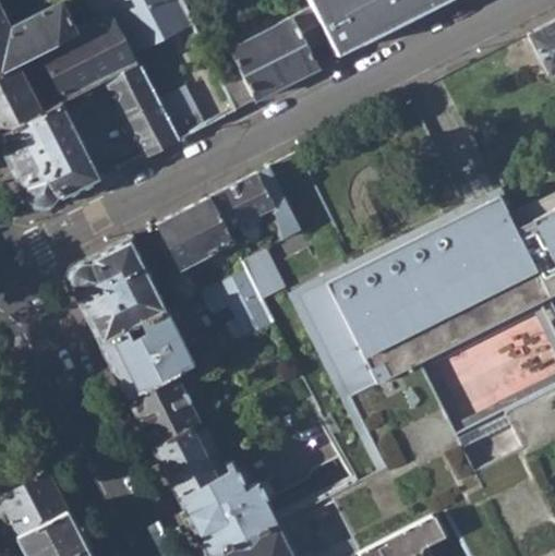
[(109,79),(141,62),(135,51),(195,22),(184,0),(87,0),(97,19),(75,29),(41,47),(57,77),(69,99),(109,79)]
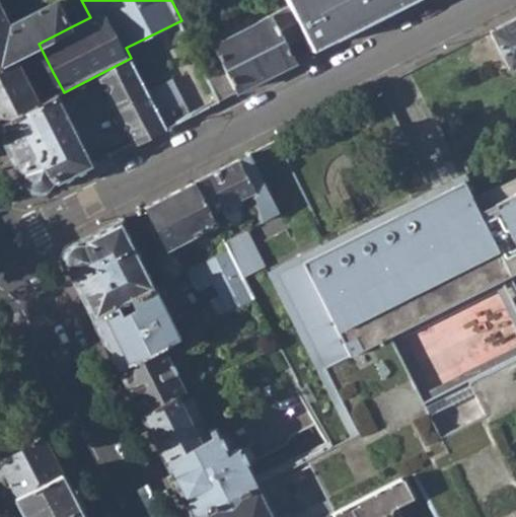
[(287,0),(291,6),(313,52),(333,43),(390,13),(415,0),(287,0)]
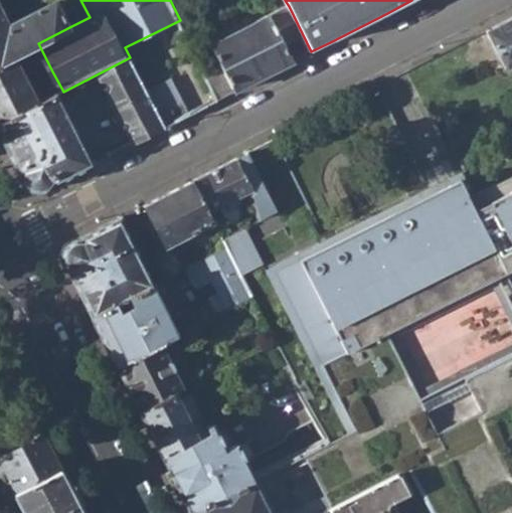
[(56,1),(10,25),(0,6),(0,62),(16,55),(38,43),(69,27),(56,1)]
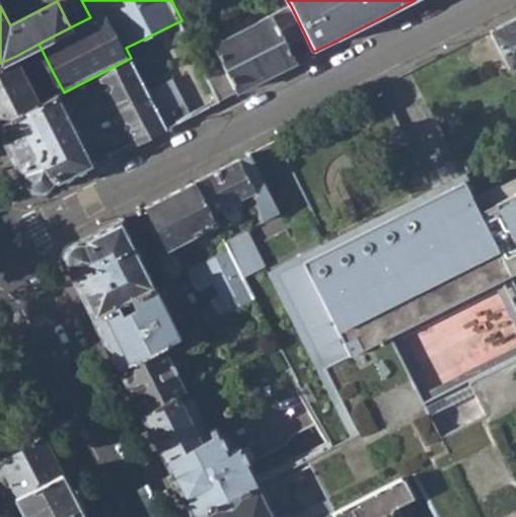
[(208,72),(222,101),(314,55),(313,52),(291,6),(216,45),(225,62),(208,72)]
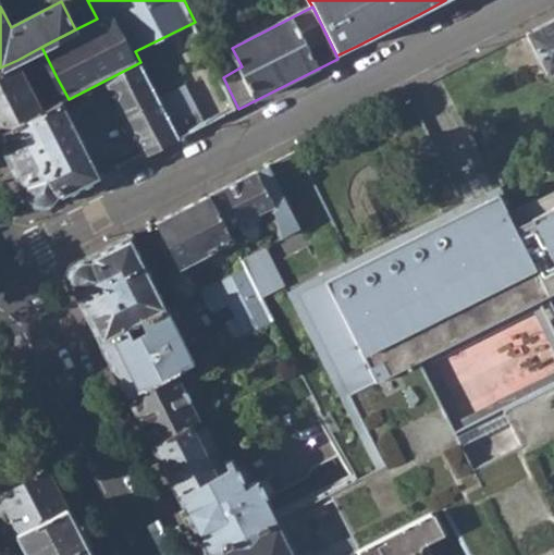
[(419,14),(357,46),(359,48),(421,16),(419,14)]
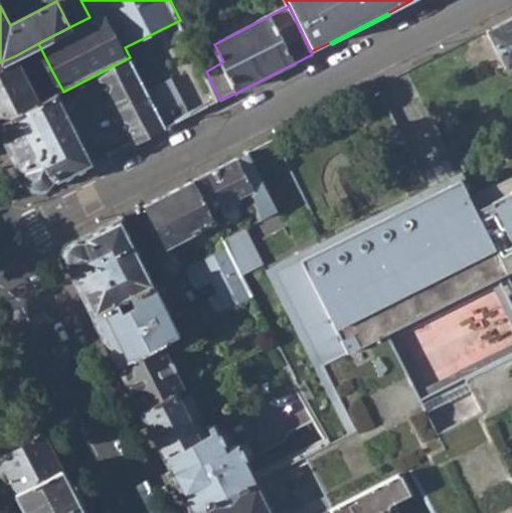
[(278,270),(351,436),(385,418),(411,469),(413,472),(435,512),(511,512),(511,21),(490,33),(508,71),(511,69),(511,180),(472,201),(465,185),(469,183),(465,175),(460,177),(451,182),(431,192),(324,246),(301,258),(278,270)]
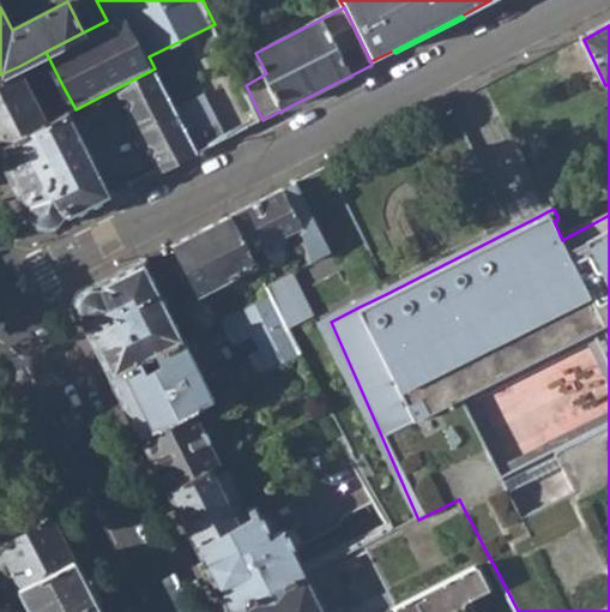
[(0,147),(47,123),(19,66),(0,75),(0,147)]
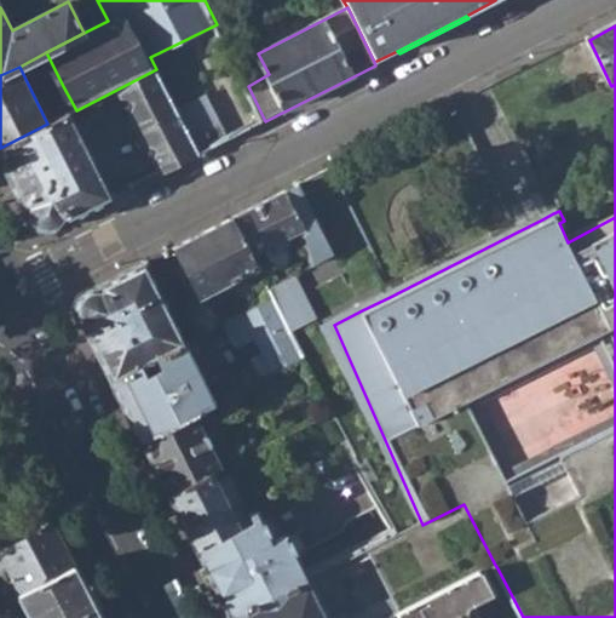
[(156,69),(121,87),(165,173),(200,155),(179,115),(156,69)]
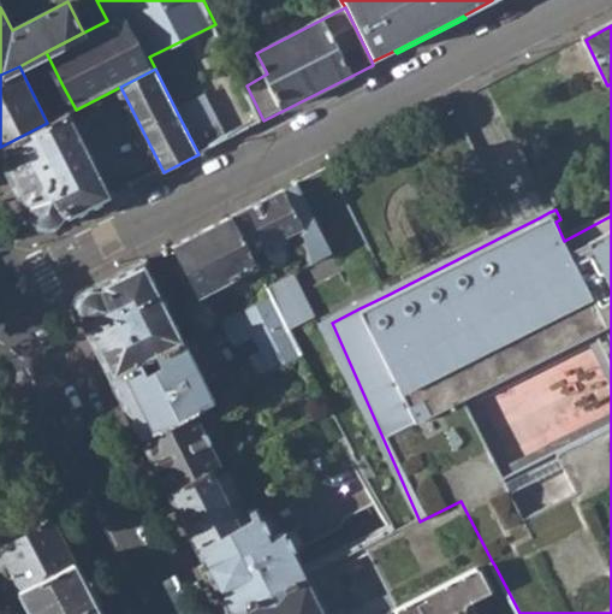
[(76,110),(63,86),(49,92),(63,116),(76,110)]
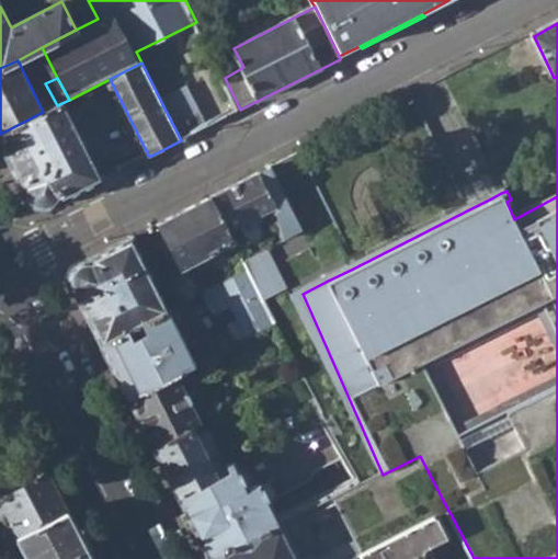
[(191,89),(162,104),(181,140),(209,126),(191,89)]
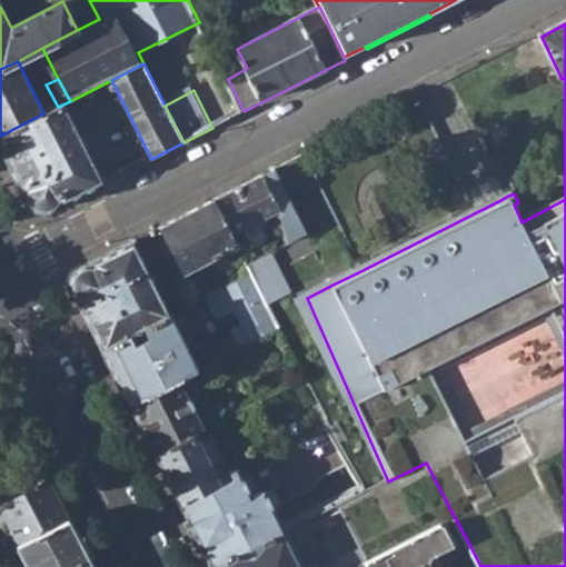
[(73,108),(70,101),(58,107),(43,113),(0,136),(0,146),(11,168),(30,204),(36,210),(45,211),(105,182),(69,110),(73,108)]
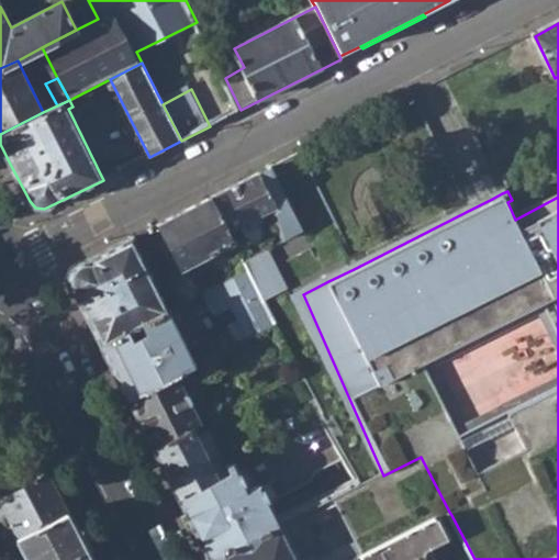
[(271,170),(260,176),(279,211),(276,212),(286,244),(293,241),(292,235),(302,230),(271,170)]
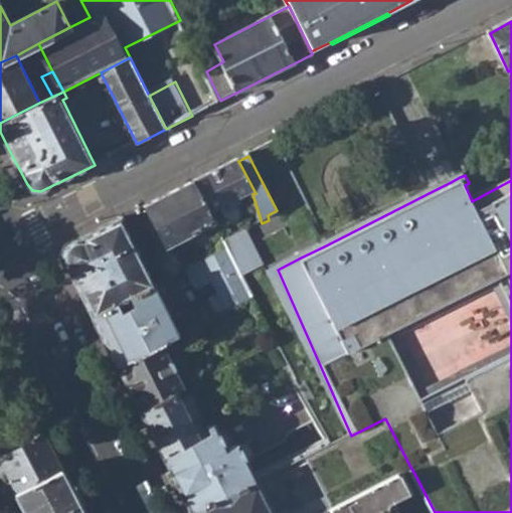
[(216,172),(195,183),(211,216),(252,194),(256,193),(238,161),(216,172)]
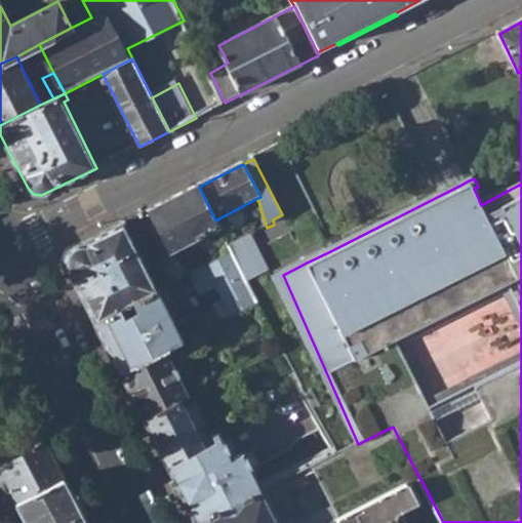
[(161,207),(150,212),(171,254),(221,230),(215,220),(199,187),(161,207)]
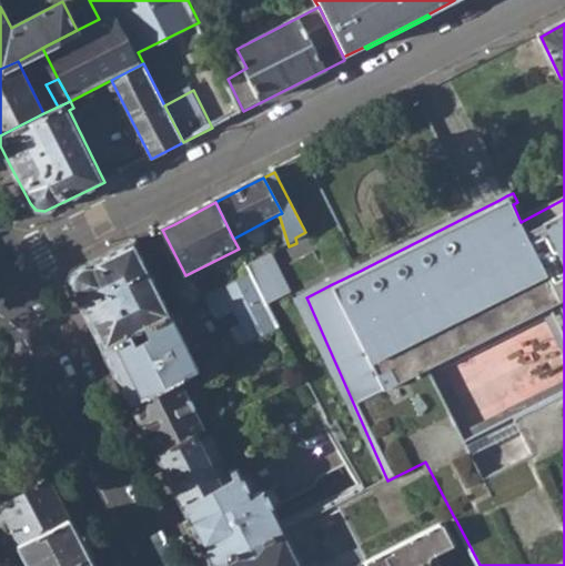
[(171,320),(133,244),(82,269),(72,282),(71,290),(103,354),(171,320)]
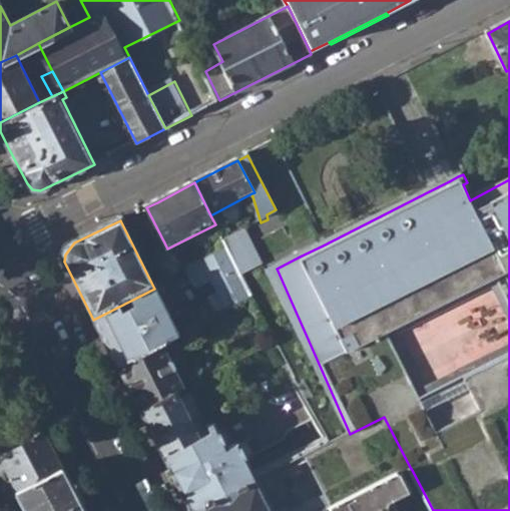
[(223,241),(227,249),(241,277),(264,267),(245,230),(223,241)]
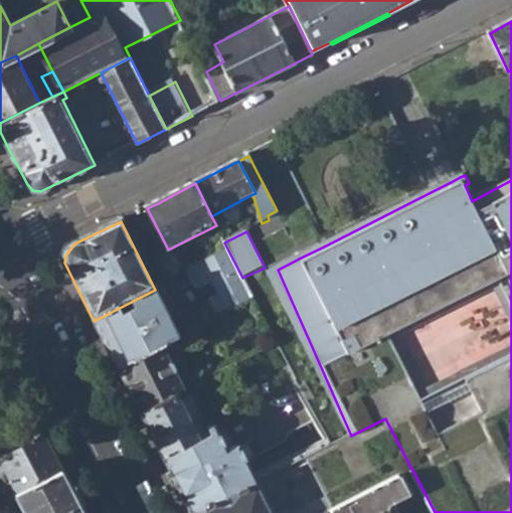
[(203,265),(190,271),(202,293),(216,286),(230,313),(254,300),(242,278),(228,250),(203,265)]
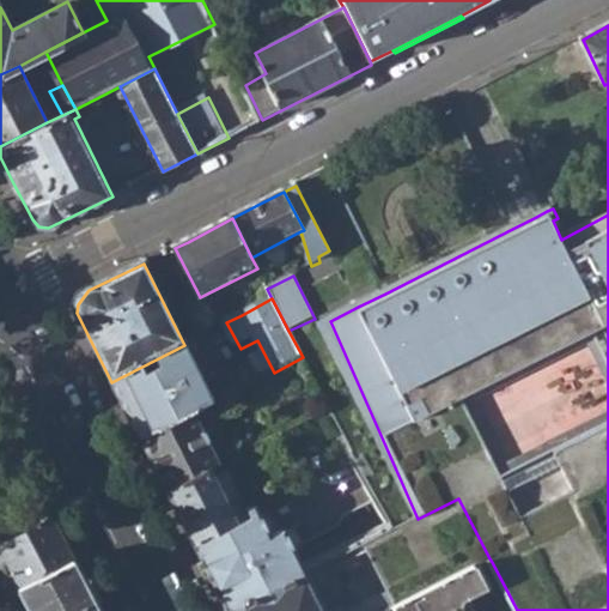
[(215,328),(226,322),(242,315),(233,300),(208,313),(215,328)]
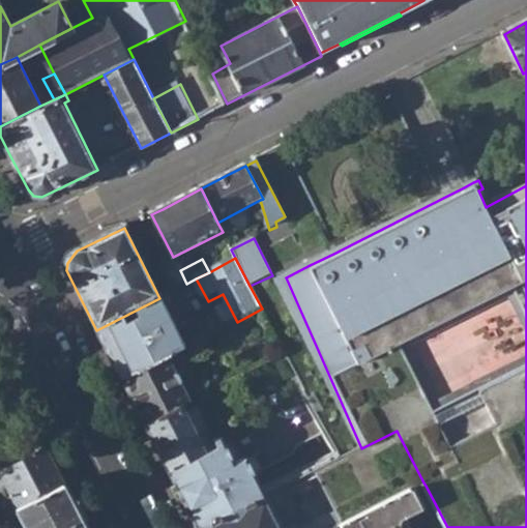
[(171,292),(159,298),(163,303),(173,297),(171,292)]
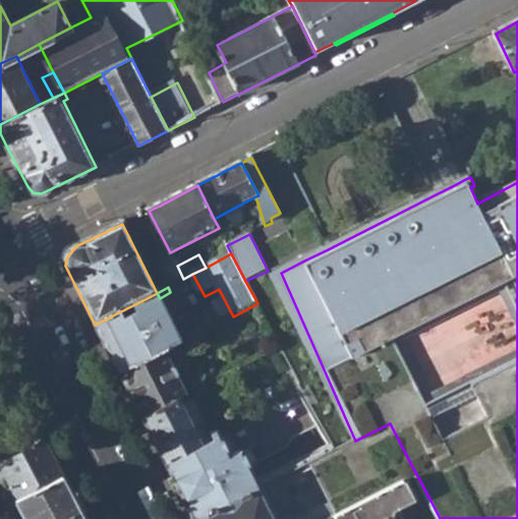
[(157,293),(95,325),(105,346),(119,375),(166,351),(182,343),(160,298),(157,293)]
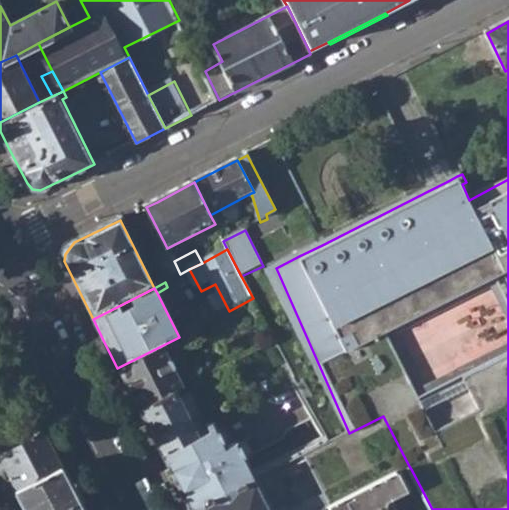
[(163,345),(117,368),(140,412),(179,392),(186,389),(163,345)]
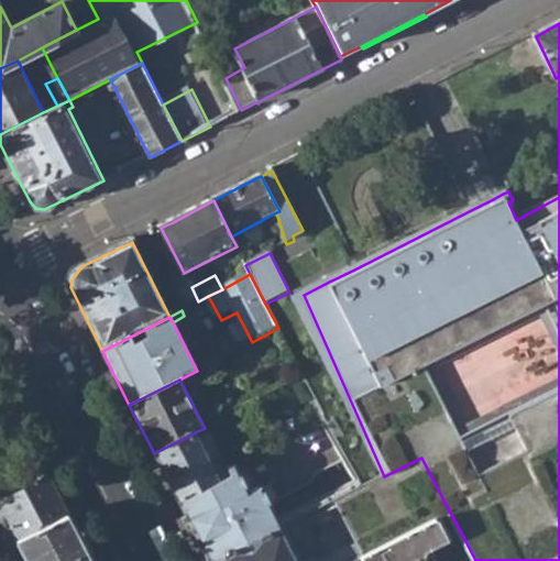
[(197,431),(154,453),(178,501),(222,479),(197,431)]
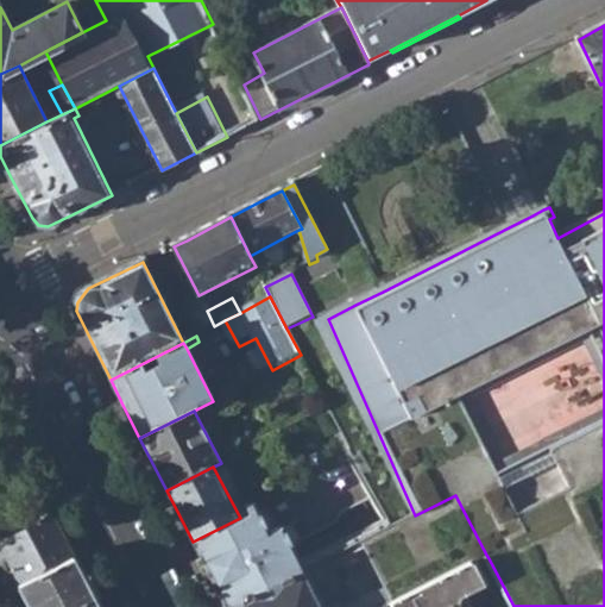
[(391,606),(472,565),(489,558),(486,555),(455,495),(415,515),(361,543),(386,592),(354,606),(341,606),(341,605),(338,606),(322,606),(304,571),(232,606),(391,606)]
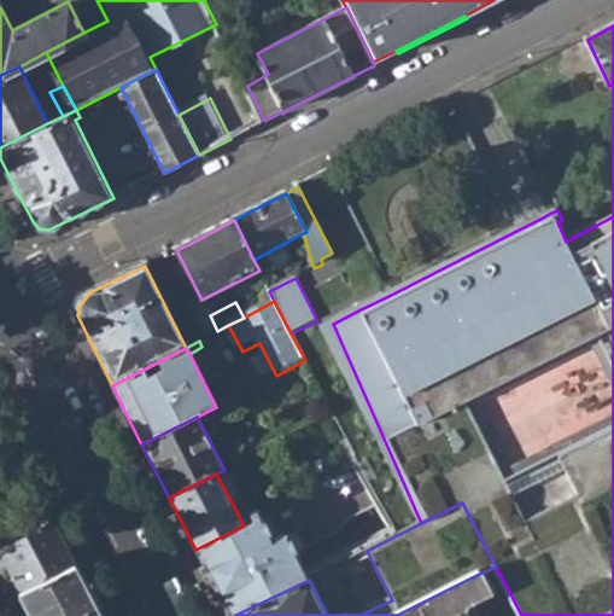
[(244,526),(196,550),(229,615),(235,615),(309,580),(314,576),(293,535),(276,545),(262,516),(244,526)]
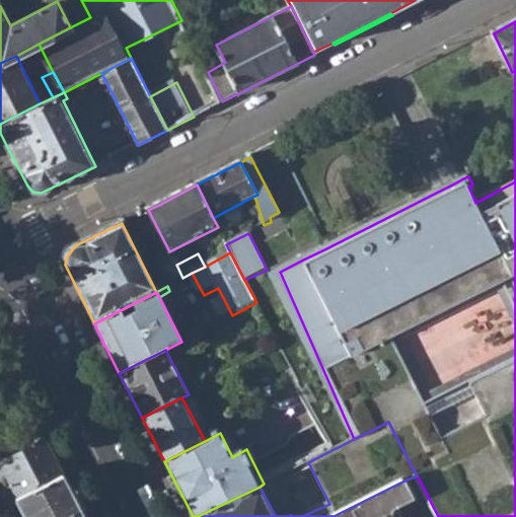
[(65,478),(46,443),(3,465),(10,481),(5,484),(16,504),(65,478)]
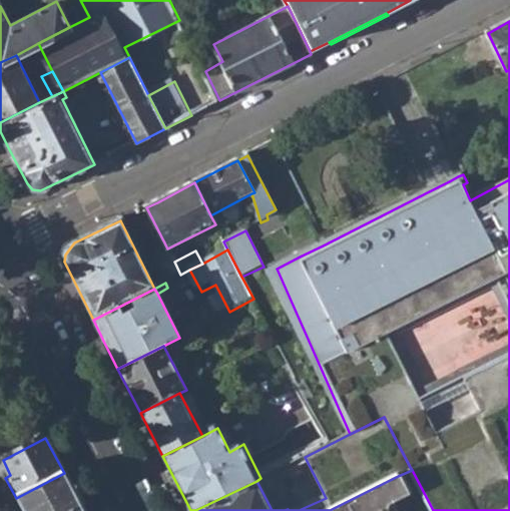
[(83,510),(64,473),(16,498),(23,510),(83,510)]
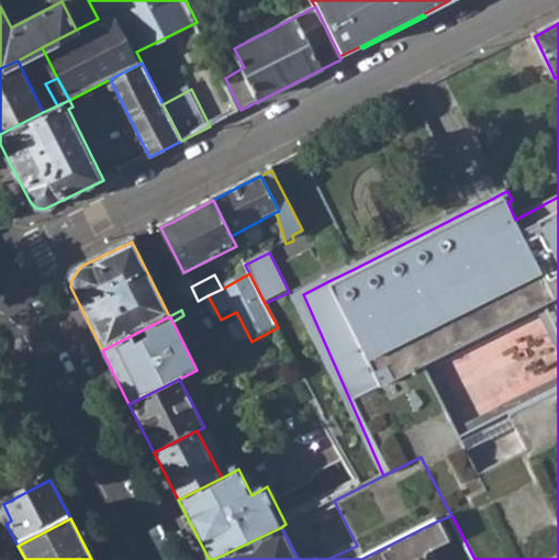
[(361,559),(423,559),(426,552),(446,542),(436,522),(361,559)]
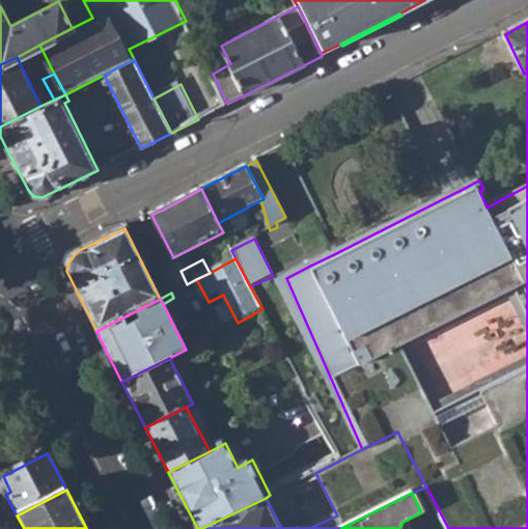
[(0,524),(12,519),(5,505),(0,507),(0,524)]
